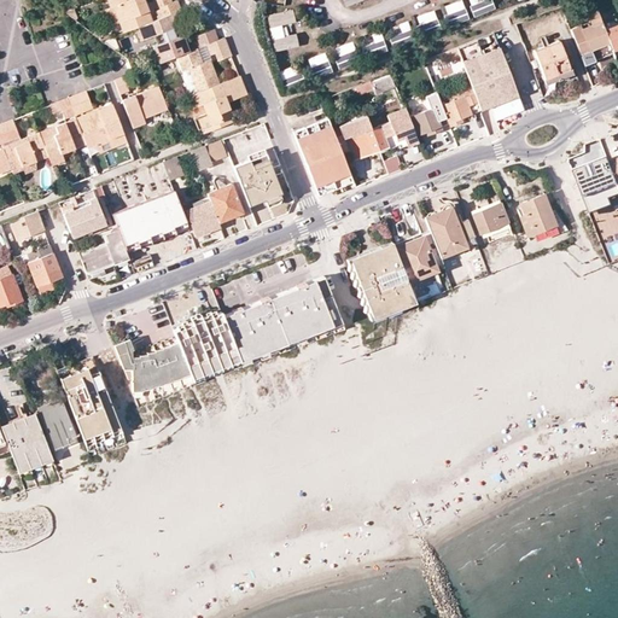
[(135,28),(152,22),(144,0),(106,0),(110,7),(105,10),(111,27),(120,23),(123,33),(135,28)]
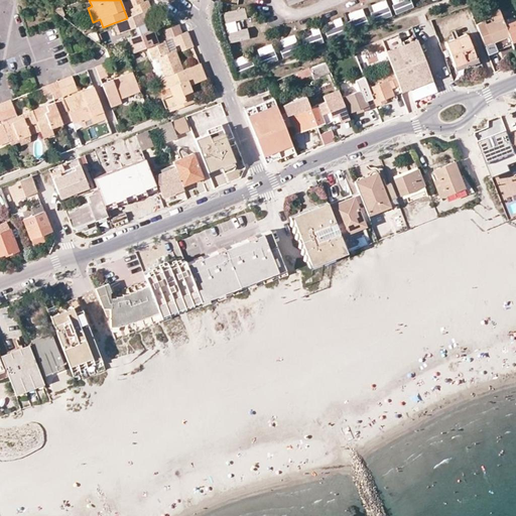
[(146,11),(151,9),(148,2),(148,0),(143,2),(130,7),(134,15),(146,11)]
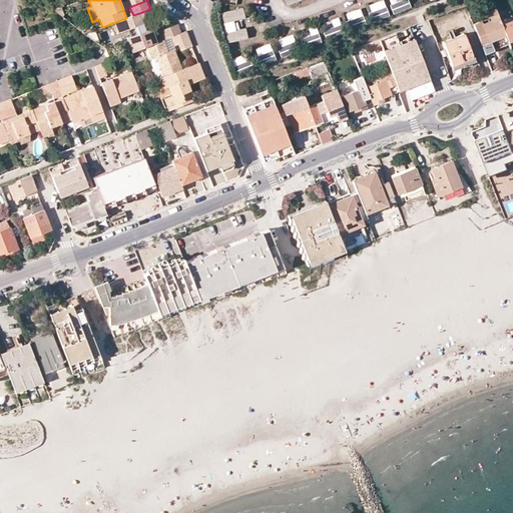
[(383,0),(368,5),(373,22),(390,17),(384,0),(383,0)]
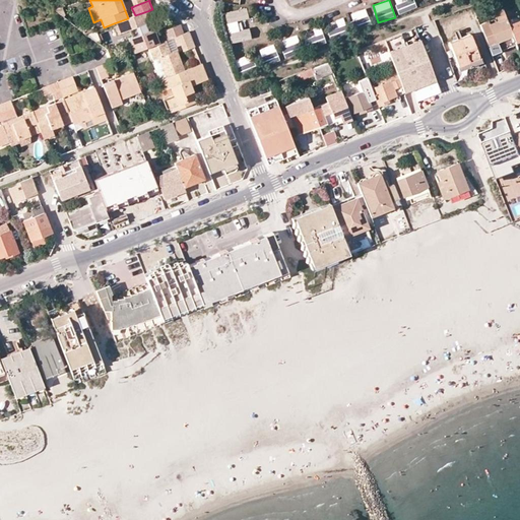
[(417,9),(414,0),(394,0),(399,15),(417,9)]
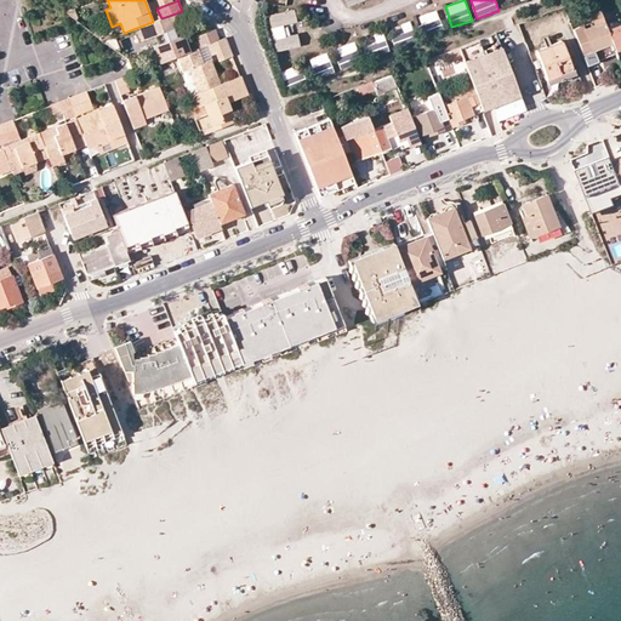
[(609,30),(596,0),(586,0),(594,22),(574,29),(587,66),(617,53),(616,51),(609,30)]
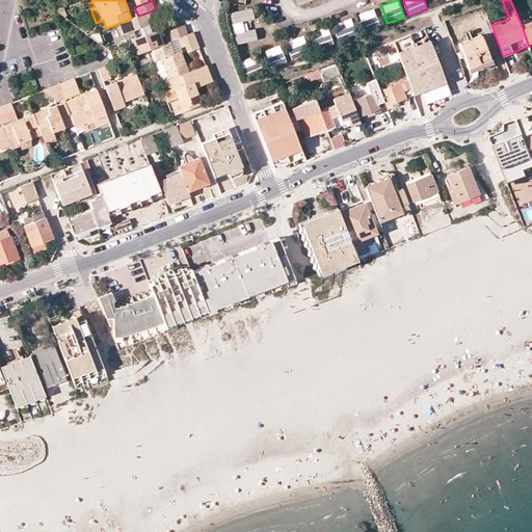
[(231,12),(235,45),(257,42),(256,28),(254,28),(251,9),(231,12)]
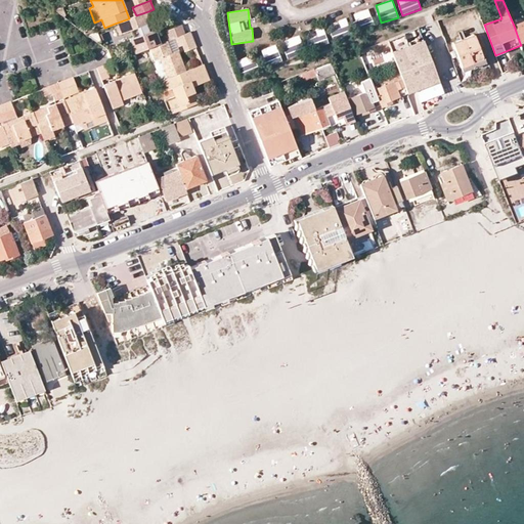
[(357,30),(374,27),(370,9),(354,12),(357,30)]
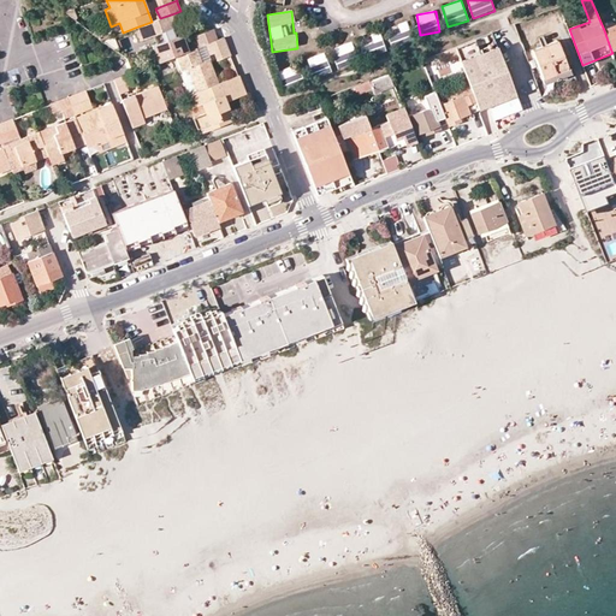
[(176,57),(189,51),(175,13),(160,18),(152,22),(135,28),(140,41),(149,37),(159,63),(176,57)]
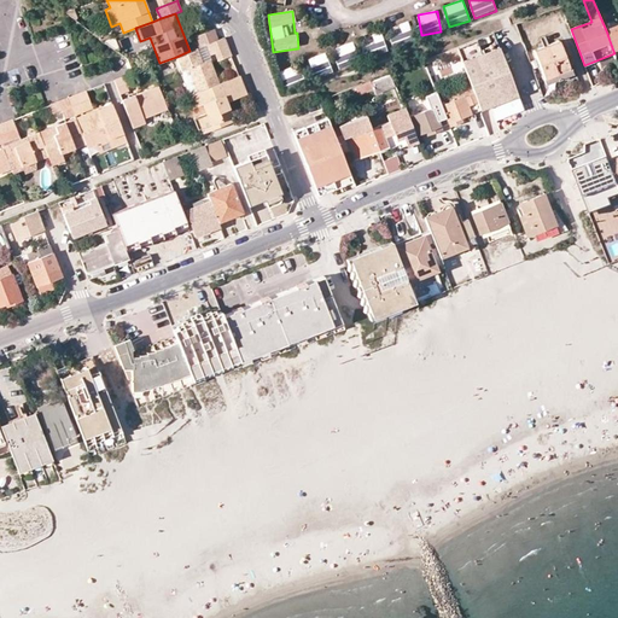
[(514,25),(517,33),(526,29),(523,22),(514,25)]
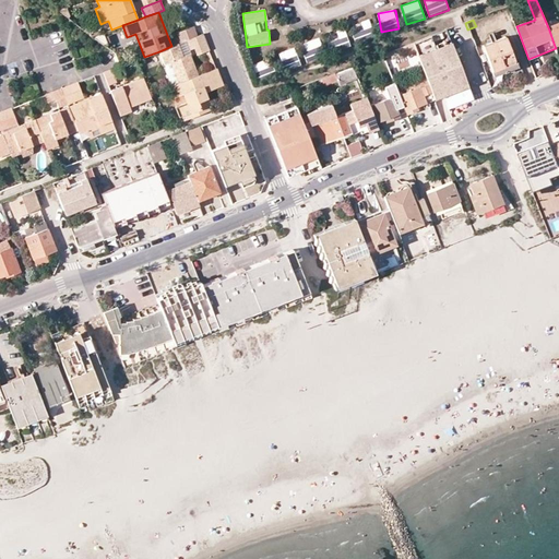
[(558,44),(558,22),(548,27),(555,46),(558,44)]
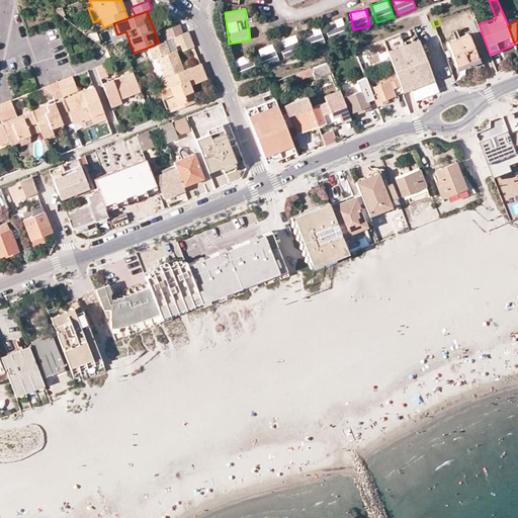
[(171,38),(182,33),(179,25),(165,31),(168,39),(171,38)]
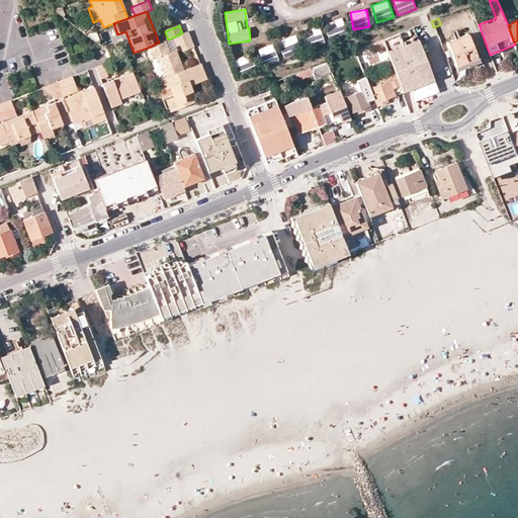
[(312,29),(317,44),(324,41),(320,27),(312,29)]
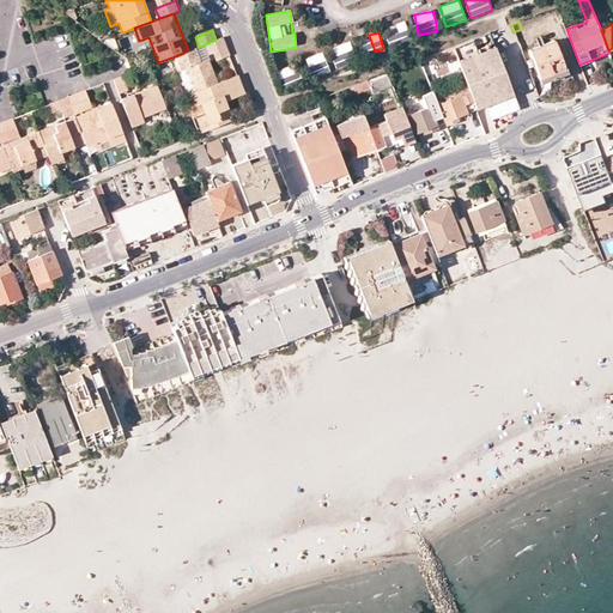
[(388,36),(389,44),(402,42),(401,34),(388,36)]
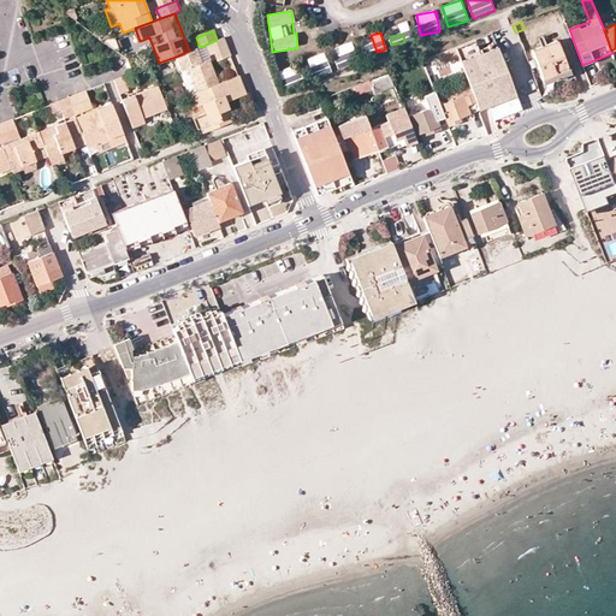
[(116,35),(101,40),(113,49),(120,46),(116,35)]
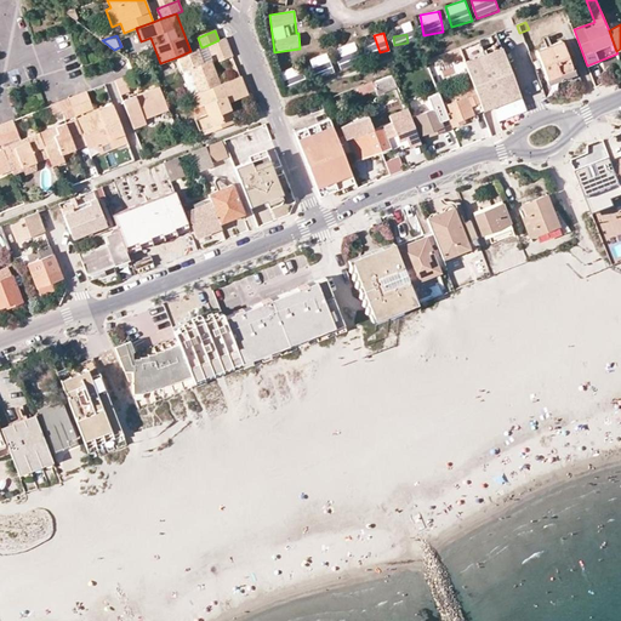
[(218,40),(205,46),(209,56),(215,53),(229,49),(224,38),(218,40)]
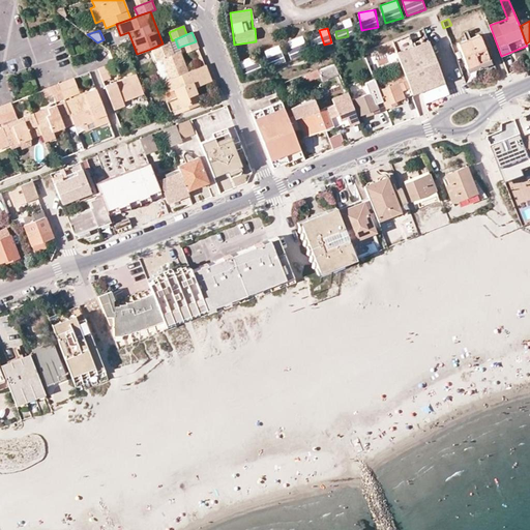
[(457,43),(466,67),(487,59),(478,35),(457,43)]
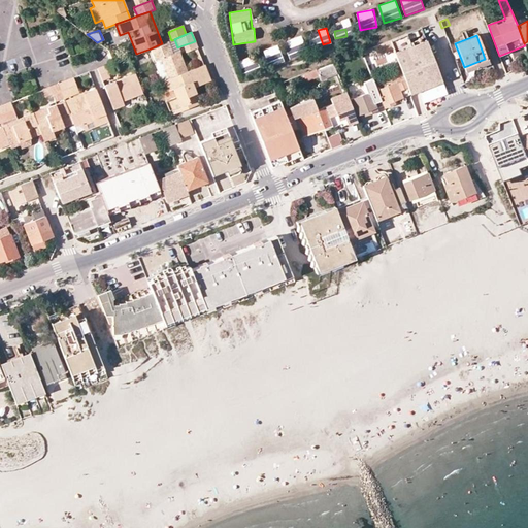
[(287,40),(290,52),(304,47),(302,36),(287,40)]
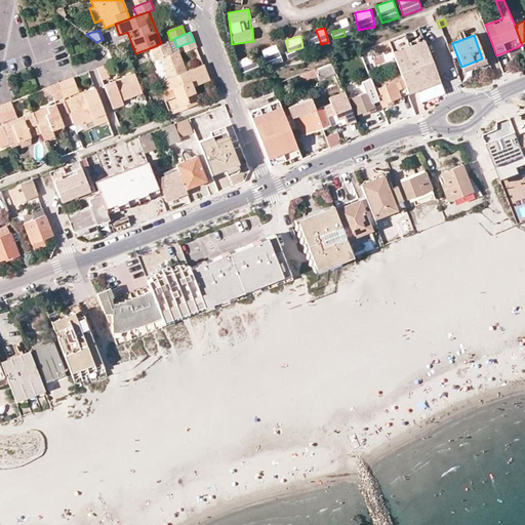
[(405,36),(388,43),(391,50),(400,75),(405,88),(408,94),(416,91),(420,104),(433,98),(428,86),(440,82),(425,43),(409,48),(405,36)]
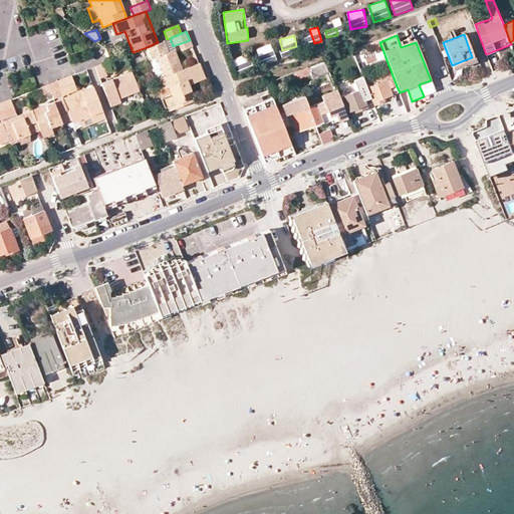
[(167,39),(164,40),(169,53),(175,51),(173,46),(170,38),(167,39)]
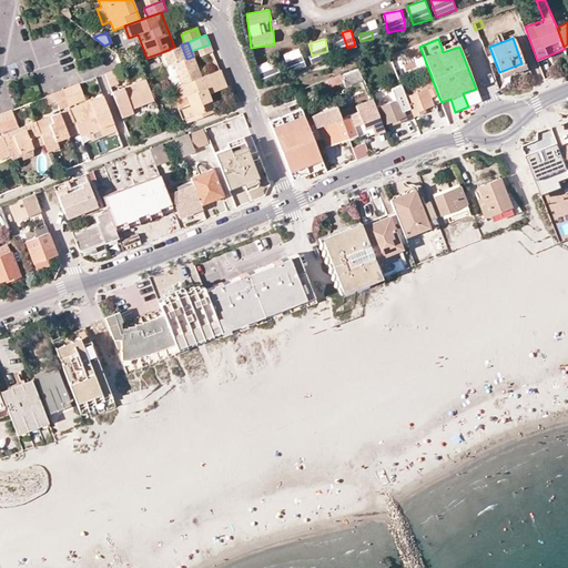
[(181,84),(201,77),(193,57),(186,59),(181,44),(174,47),(162,52),(168,67),(173,64),(181,84)]
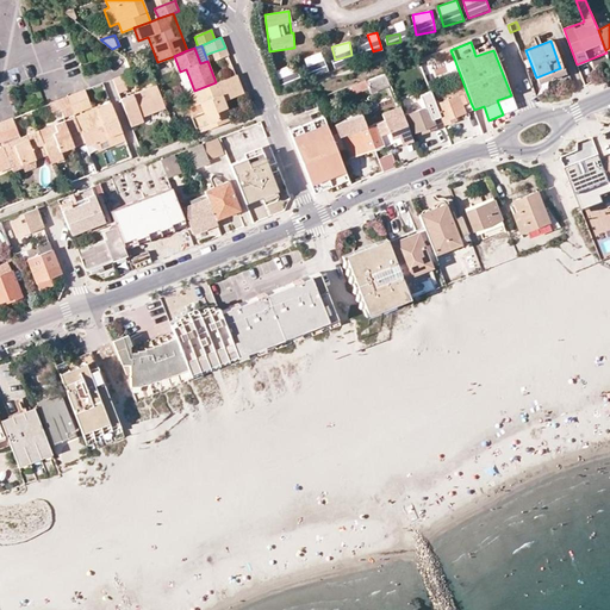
[(225,48),(211,53),(215,61),(228,56),(225,48)]
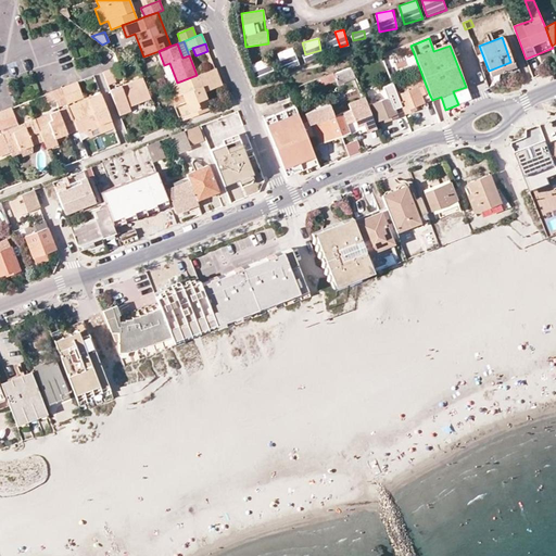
[(411,46),(403,48),(407,55),(414,53),(411,46)]
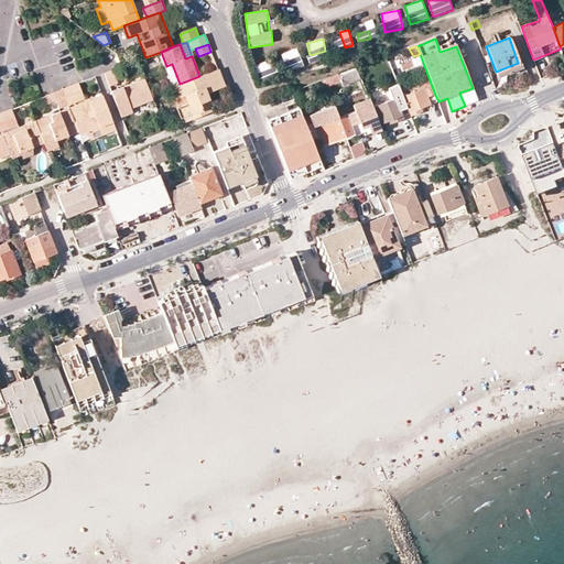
[(299,49),(280,53),(285,73),(303,67),(299,49)]
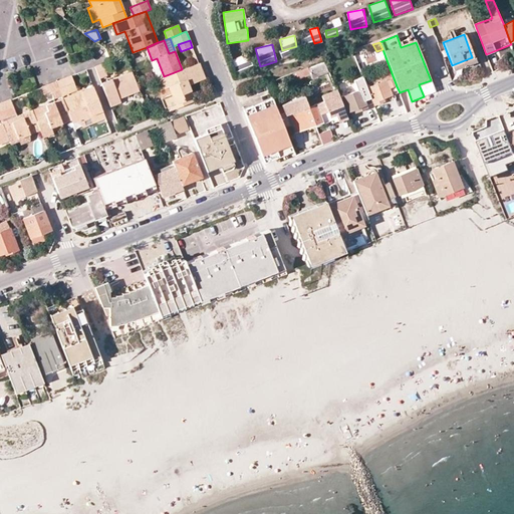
[(233,59),(238,71),(252,65),(248,54),(233,59)]
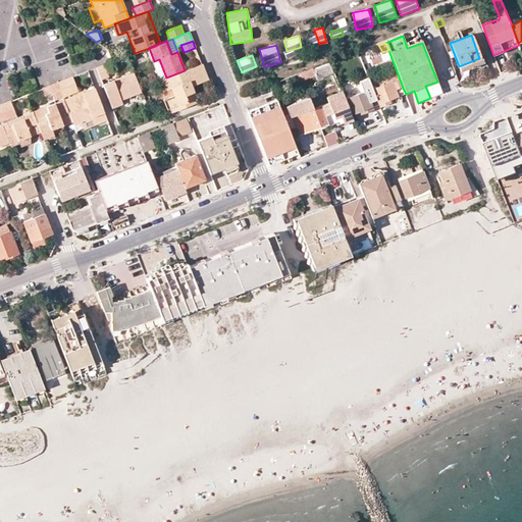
[(479,58),(459,66),(460,70),(481,62),(479,58)]
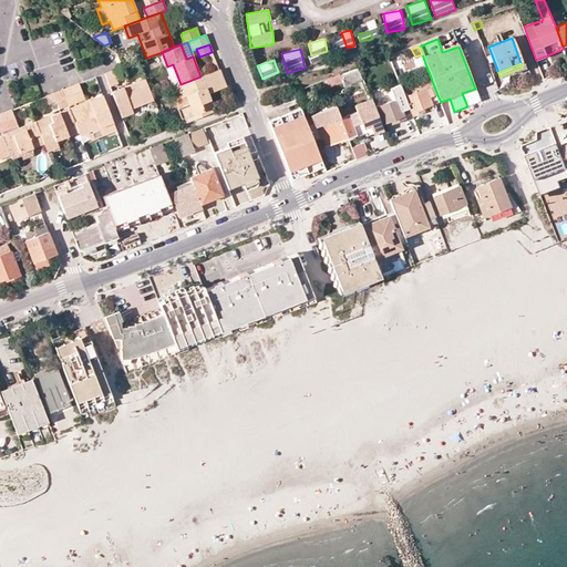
[(104,73),(107,82),(115,80),(123,76),(120,66),(105,73),(104,73)]
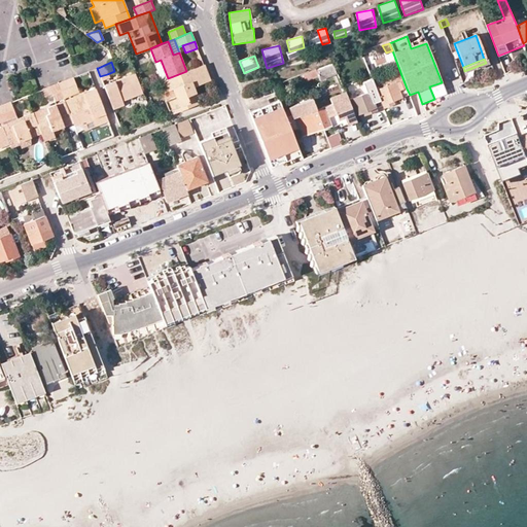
[(302,74),(305,80),(317,75),(318,75),(320,79),(337,72),(332,63),(314,70),(302,74)]
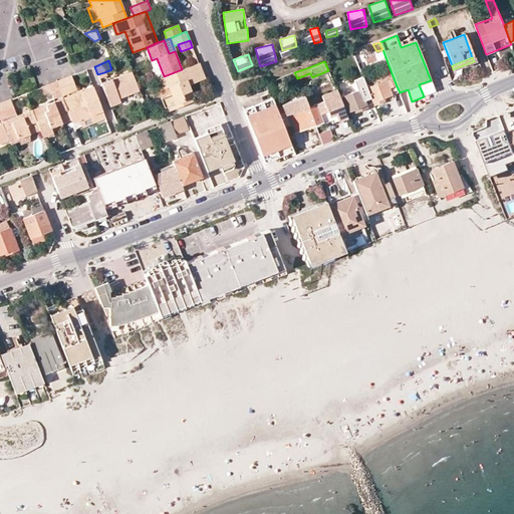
[(205,79),(199,63),(182,69),(164,76),(158,79),(162,89),(168,87),(171,95),(165,97),(170,110),(194,101),(188,86),(205,79)]
